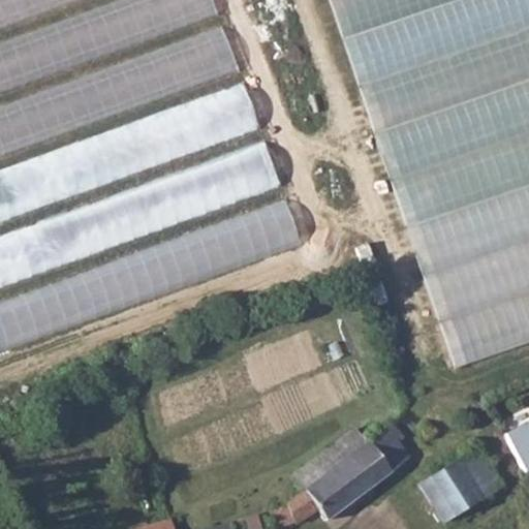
[(0,0),(0,25),(84,0),(0,0)]
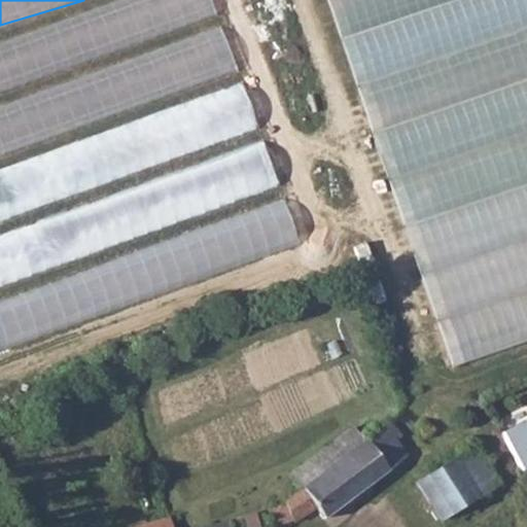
[(0,90),(217,20),(210,0),(127,0),(0,41),(0,90)]
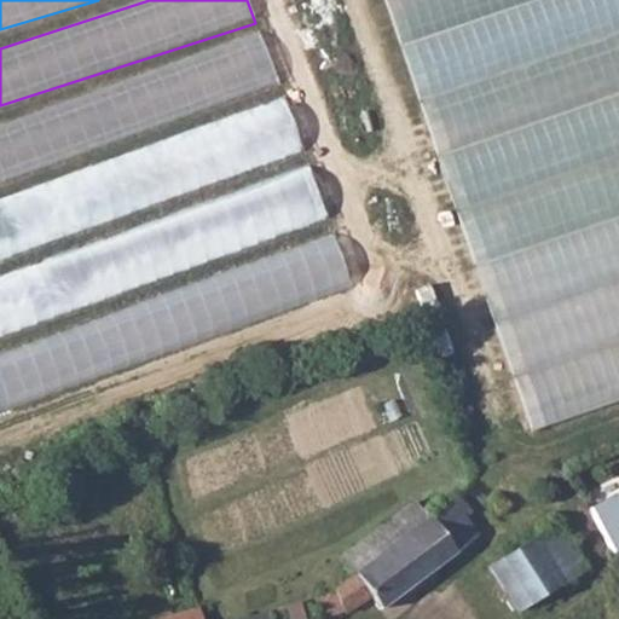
[(618,0),(392,0),(516,428),(618,398),(618,0)]
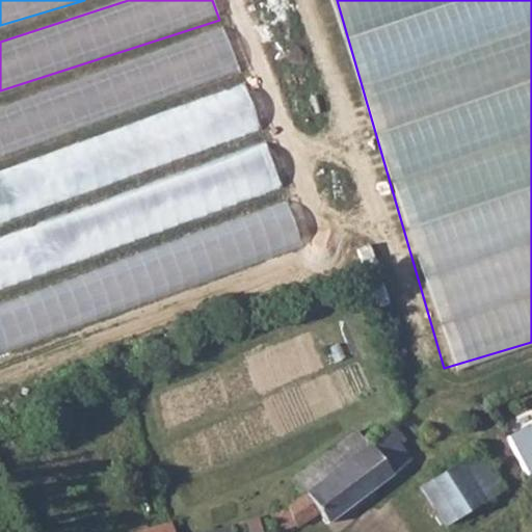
[(229,36),(0,104),(0,151),(241,80),(229,36)]
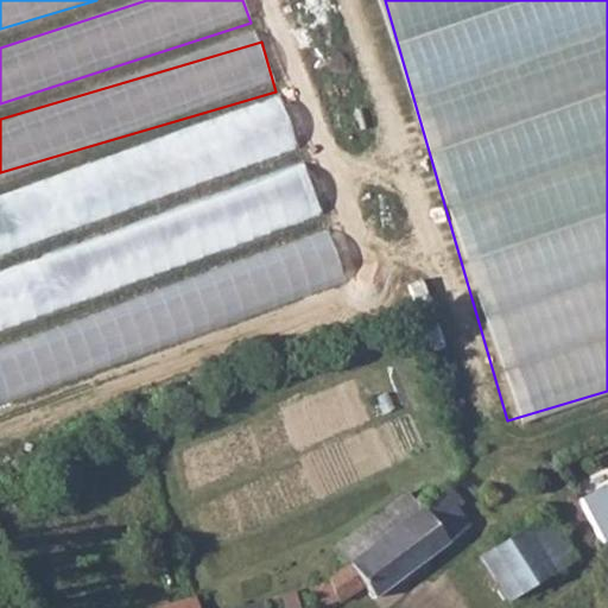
[(285,106),(0,189),(0,245),(299,157),(285,106)]
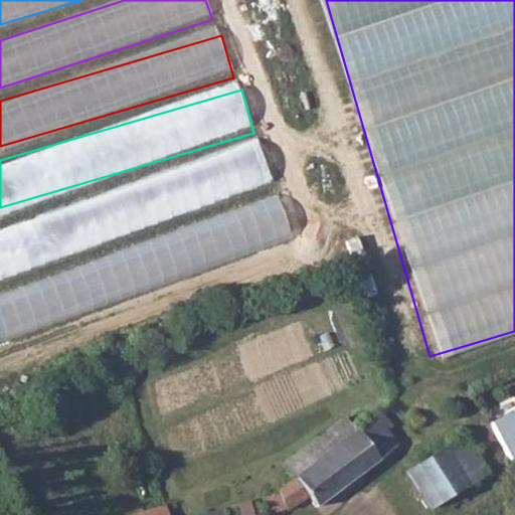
[(0,275),(274,186),(259,141),(0,225),(0,275)]
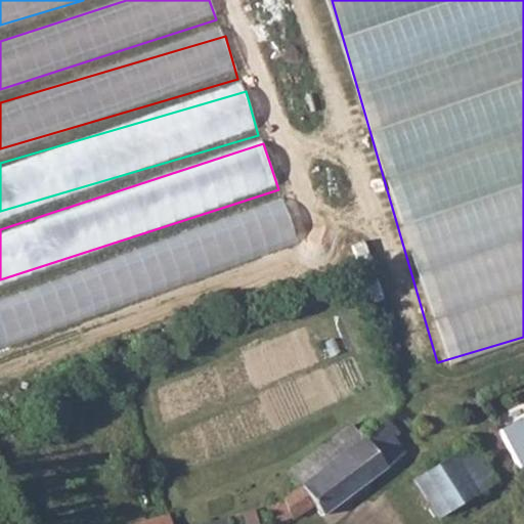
[(287,208),(0,290),(0,338),(300,253),(287,208)]
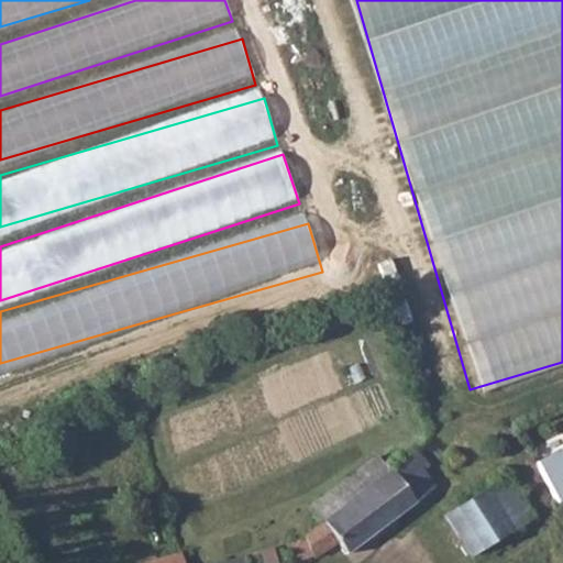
[(562,448),(534,464),(555,504),(562,498),(562,448)]
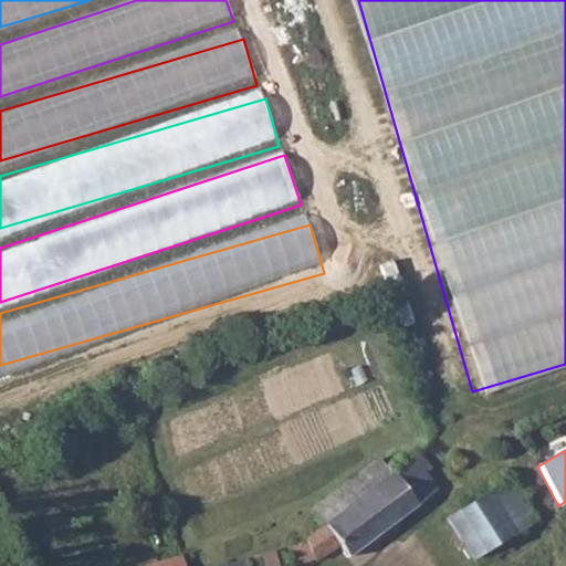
[(323,525),(305,538),(304,542),(287,547),(293,565),(313,558),(335,543),(344,555),(423,498),(431,491),(408,460),(388,474),(377,459),(311,509),(323,525)]
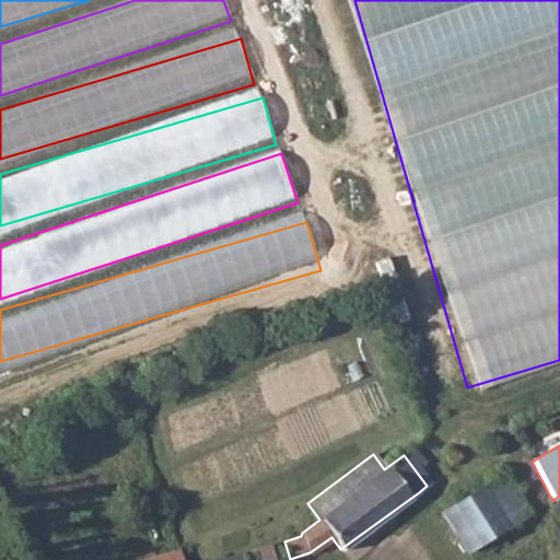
[(503,473),(441,513),(466,551),(527,511),(503,473)]
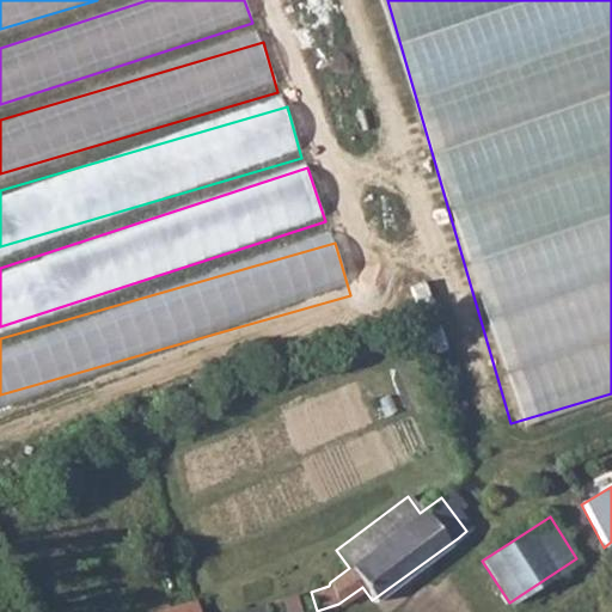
[(293,595),(238,611),(312,611),(313,610),(313,605),(312,601),(307,598),(303,597),(299,597),(294,599),(293,595)]
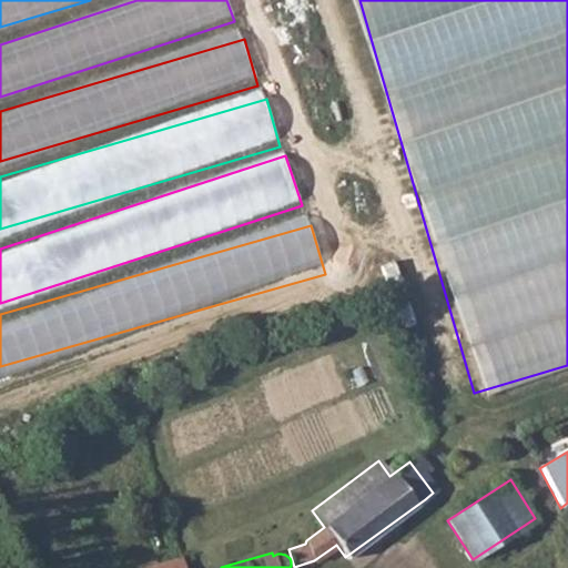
[(182,567),(181,558),(145,567),(182,567)]
